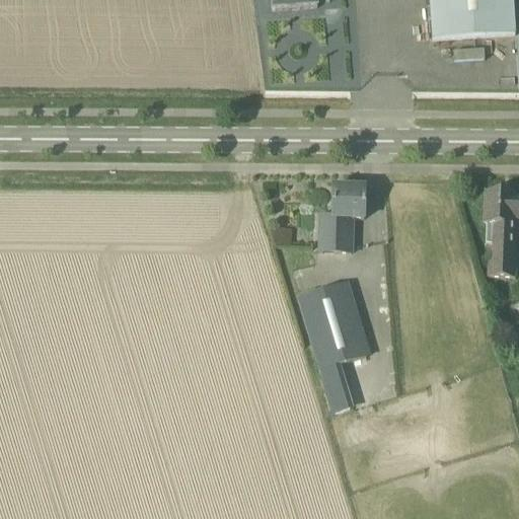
[(270,0),(271,13),(316,10),(316,5),(328,4),(328,0),(270,0)]
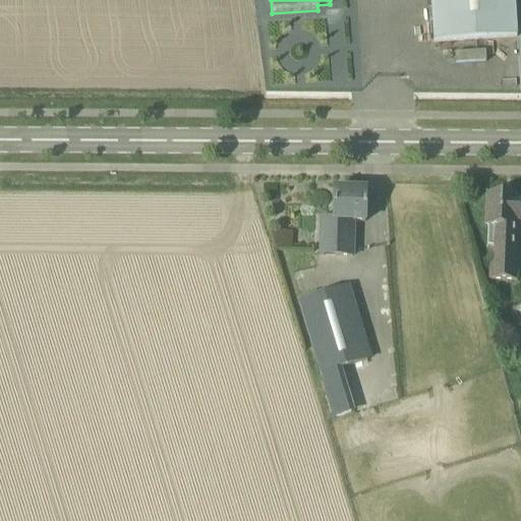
[(431,0),(435,43),(517,37),(514,0),(431,0)]
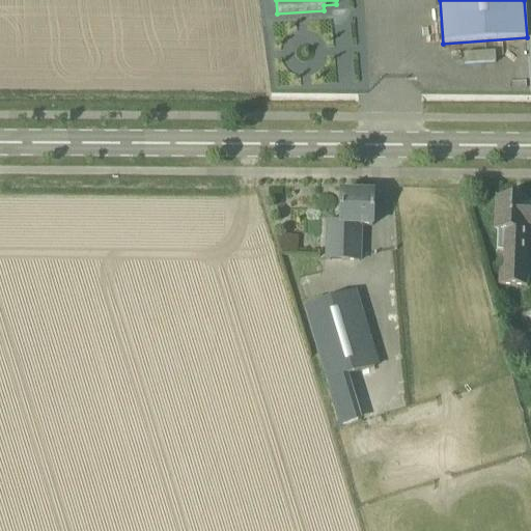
[(373,195),(340,194),(340,207),(315,206),(314,238),(339,238),(339,225),(372,227),(373,195)]
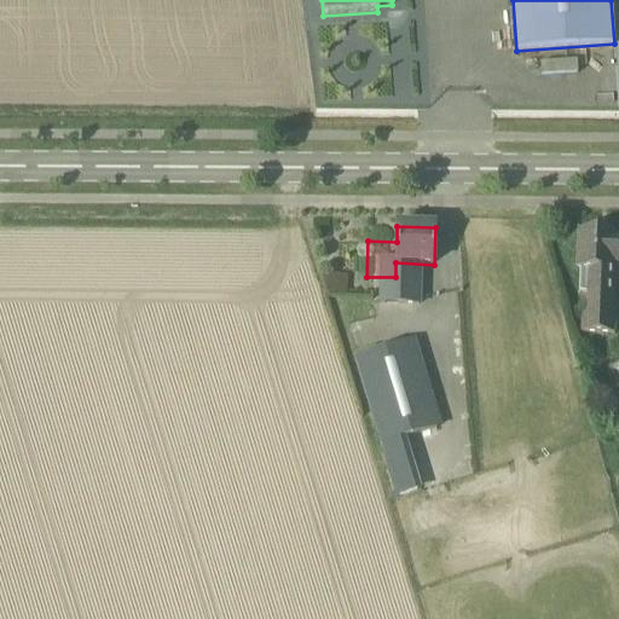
[(618,267),(618,236),(611,237),(612,233),(579,232),(578,271),(591,271),(590,313),(585,313),(585,334),(617,334),(618,310),(612,310),(613,267),(618,267)]
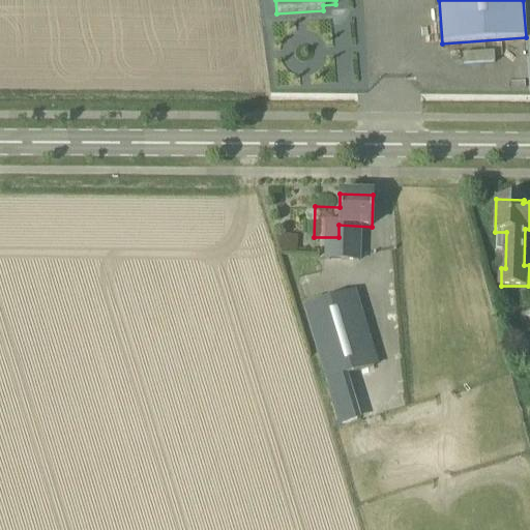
[(307,301),(330,374),(374,360),(351,289),(307,301)]
